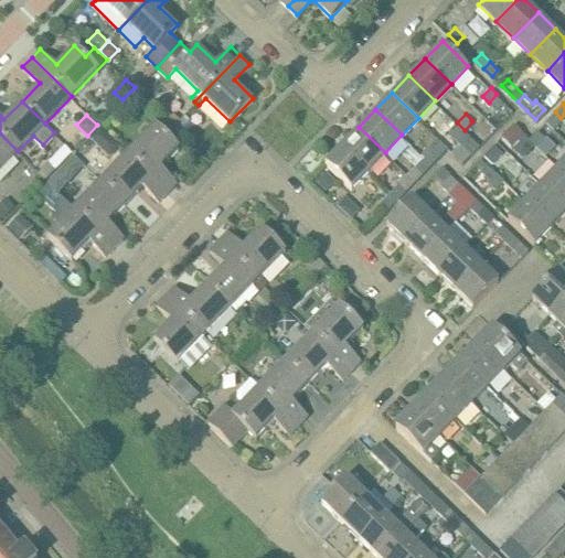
[(514,121),(501,135),(501,136),(511,145),(512,145),(524,131),(525,131),(514,121)]
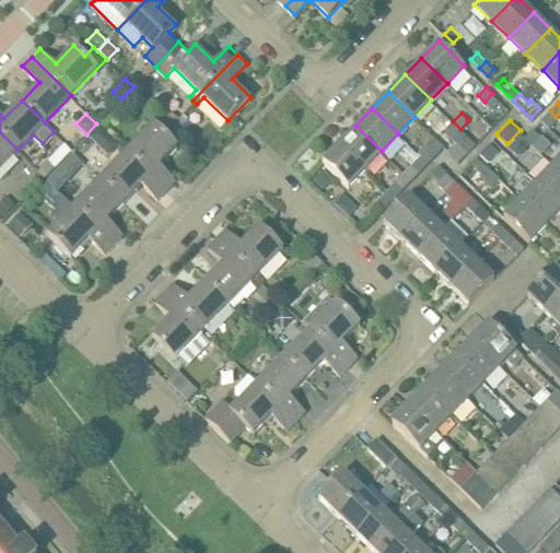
[(476,143),(461,129),(453,121),(444,130),(467,152),(476,143)]
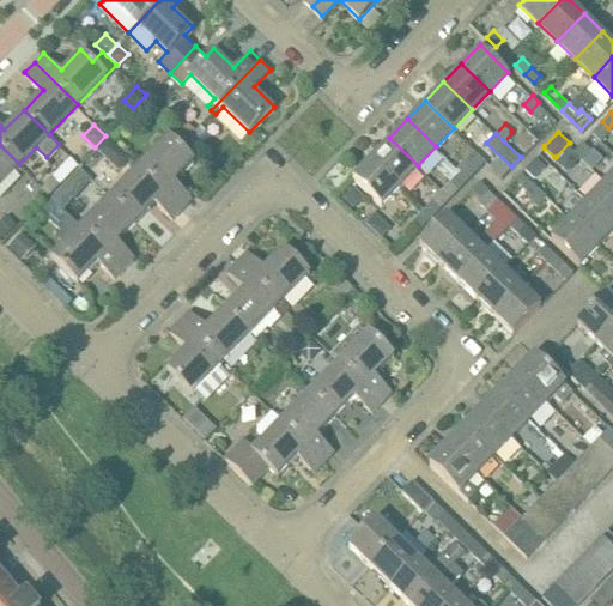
[(109,134),(97,147),(120,168),(131,155),(109,134)]
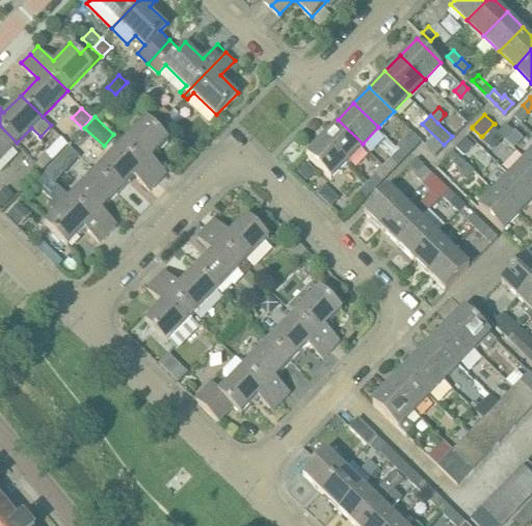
[(121,142),(158,179),(166,171),(151,156),(168,138),(147,116),(121,142)]
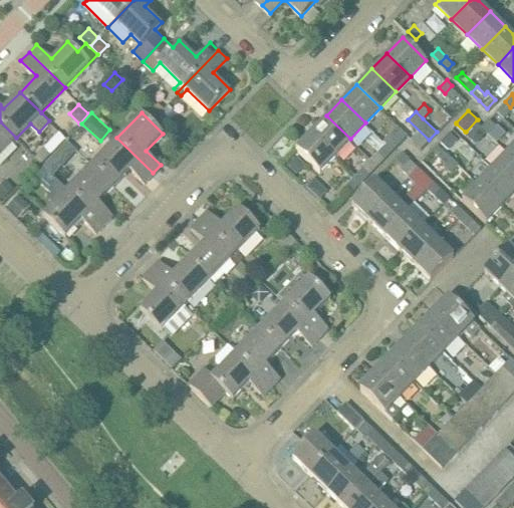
[(311,132),(335,155),(350,139),(326,115),(311,132)]
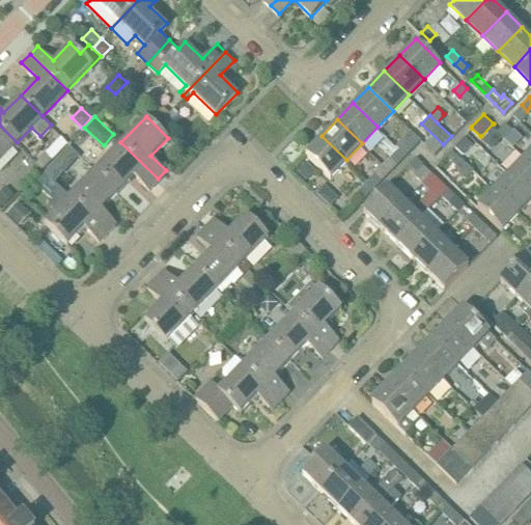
[(498,130),(504,135),(511,128),(505,121),(498,130)]
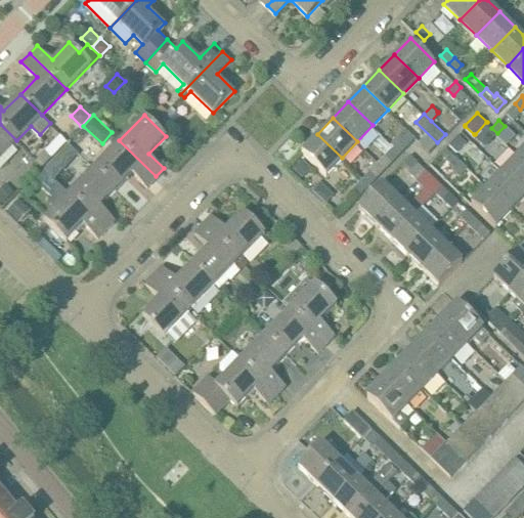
[(0,157),(16,140),(0,124),(0,157)]
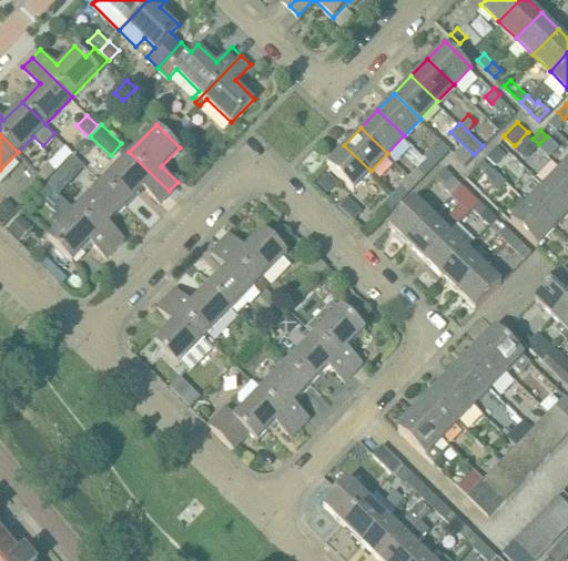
[(530,153),(539,144),(533,139),(525,146),(530,153)]
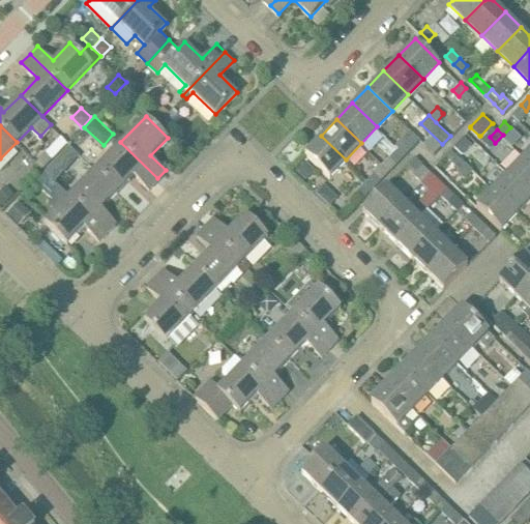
[(463,133),(453,143),(454,144),(463,151),(472,141),(464,134),(463,133)]
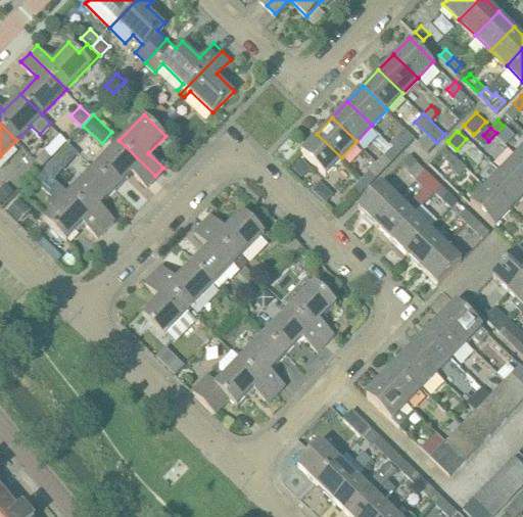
[(115,132),(110,137),(115,142),(122,137),(115,132)]
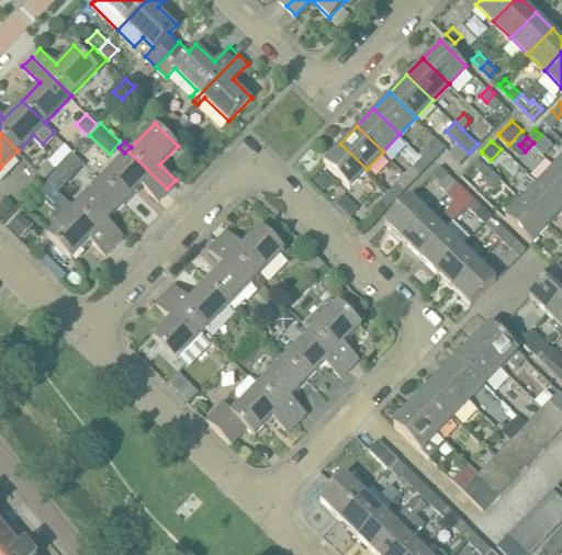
[(65,143),(37,170),(45,177),(71,149),(65,143)]
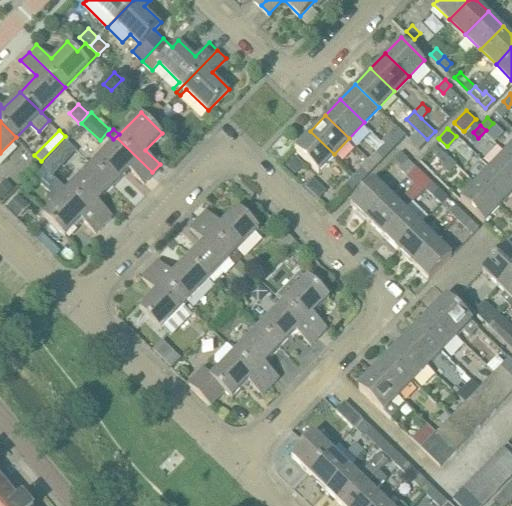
[(334,154),(310,131),(295,147),(318,169),(334,154)]
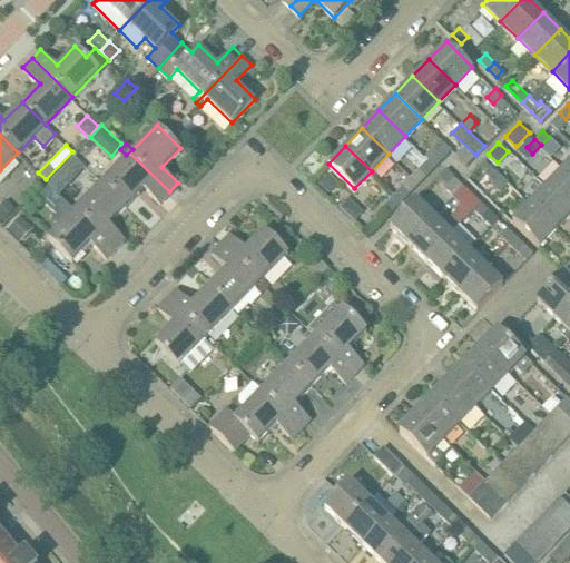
[(406,154),(420,166),(411,176),(418,181),(433,165),(428,159),(414,146),(406,154)]
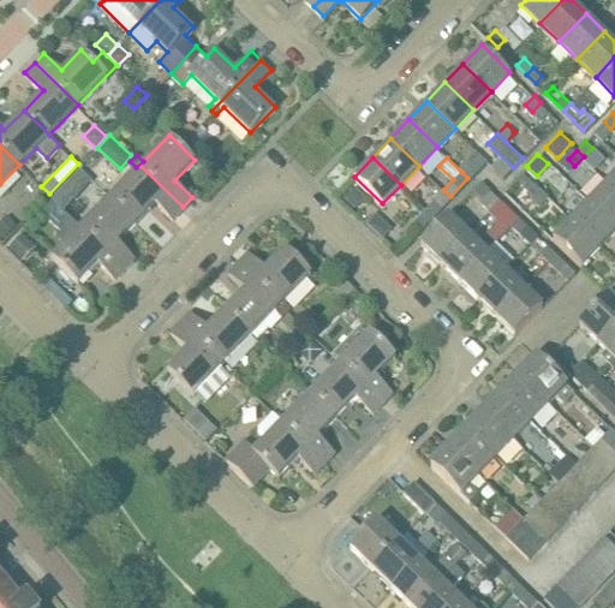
[(471,161),(461,172),(467,178),(477,168),(471,161)]
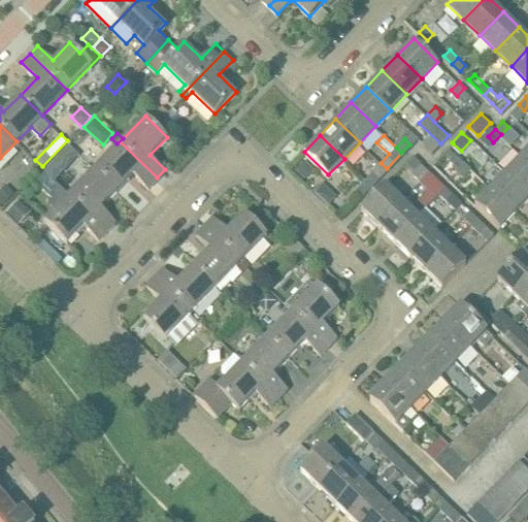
[(157,177),(120,141),(95,167),(117,189),(133,171),(149,186),(157,177)]
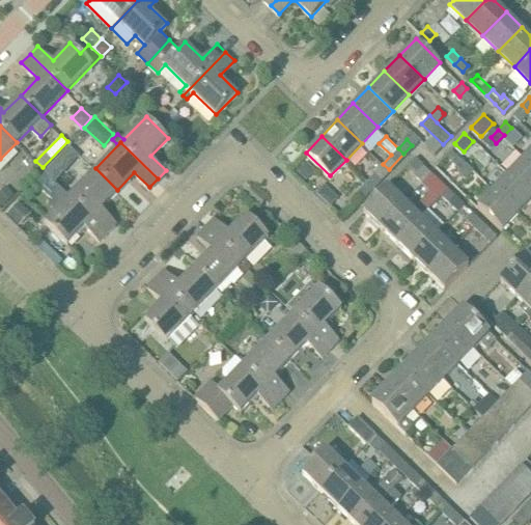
[(466,175),(473,167),(467,162),(453,148),(447,155),(460,168),(459,169),(466,175)]
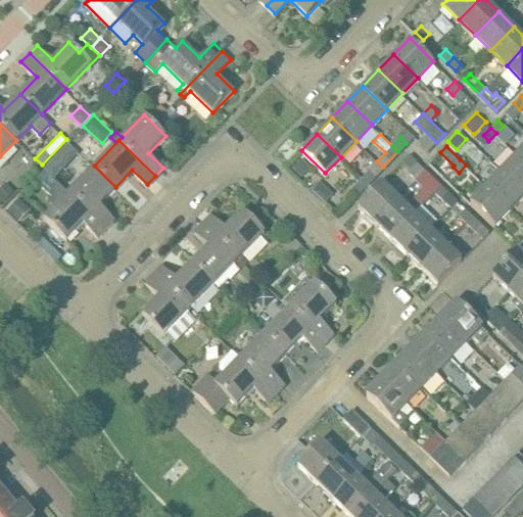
[(468,151),(460,159),(466,165),(473,157),(468,151)]
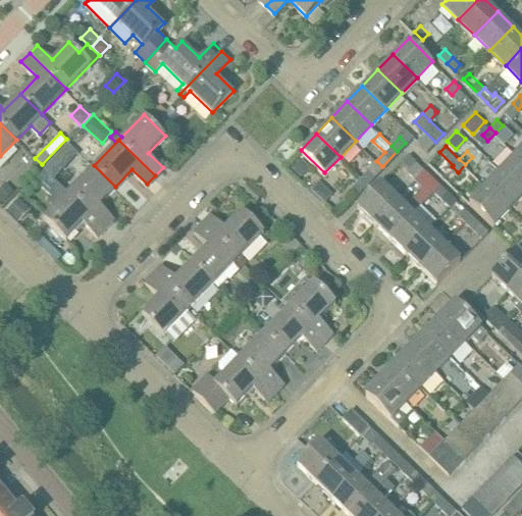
[(402,158),(410,166),(406,170),(414,178),(424,168),(408,152),(402,158)]
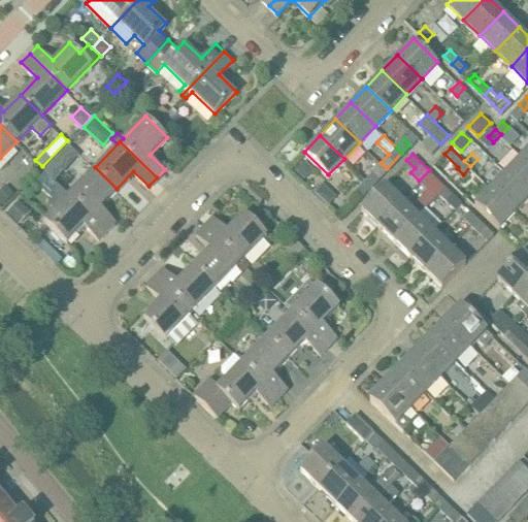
[(527,160),(522,155),(506,170),(527,191),(527,160)]
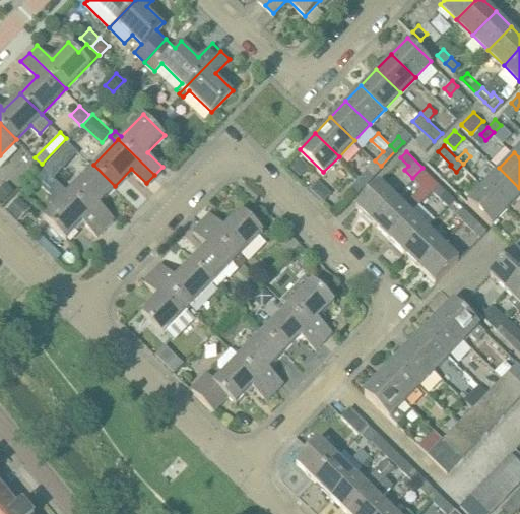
[(300,154),(290,164),(300,174),(309,165),(300,154)]
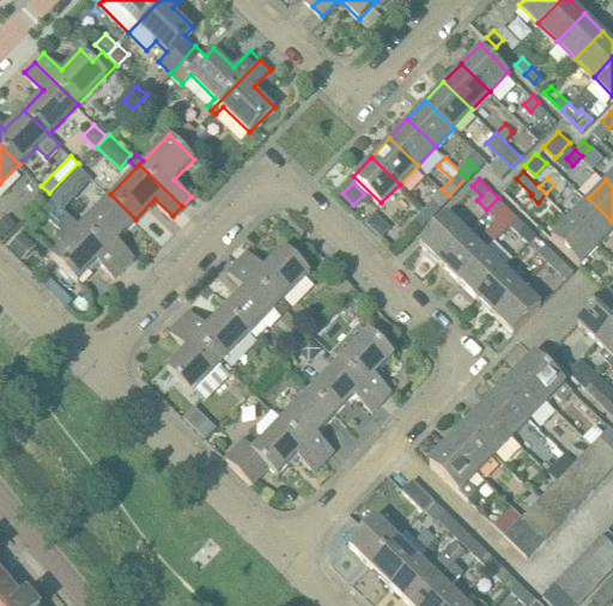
[(65,207),(76,195),(65,186),(54,198),(65,207)]
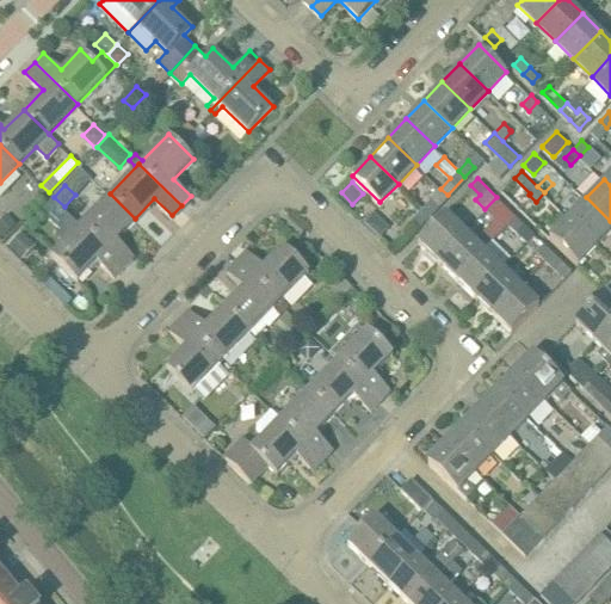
[(430,214),(448,195),(440,189),(423,207),(430,214)]
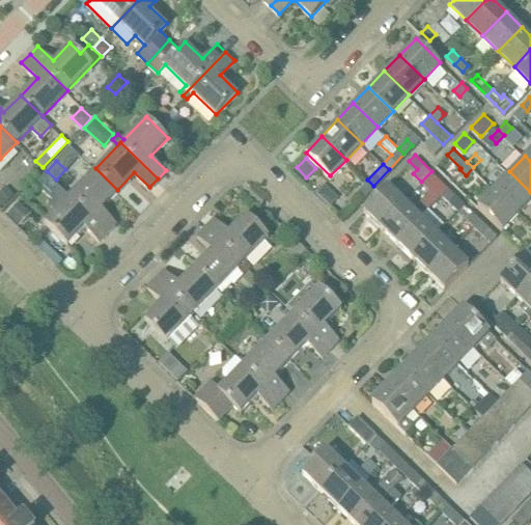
[(71,194),(108,230),(116,222),(101,206),(117,190),(95,168),(71,194)]
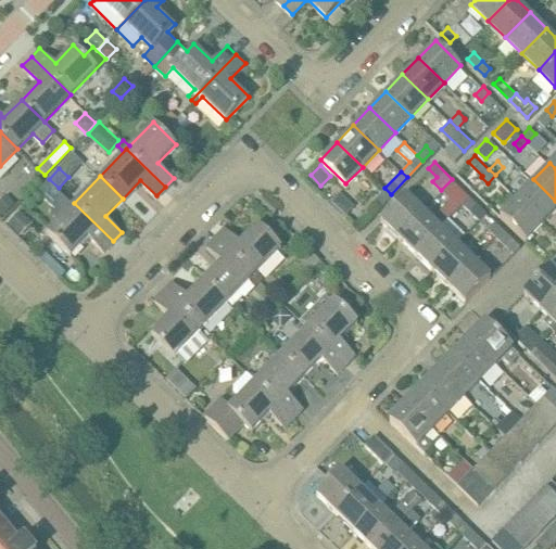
[(543,221),(555,206),(555,201),(533,179),(517,196),(543,221)]
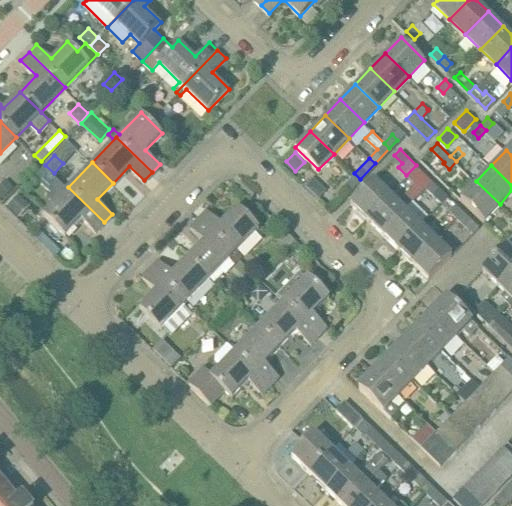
[(431,180),(424,172),(418,178),(426,186),(431,180)]
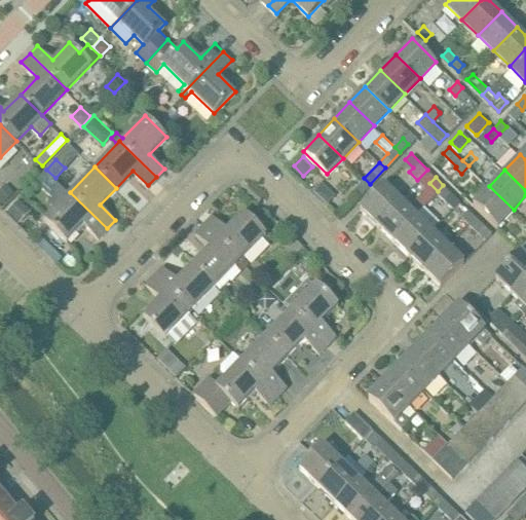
[(362,192),(370,184),(364,178),(355,186),(362,192)]
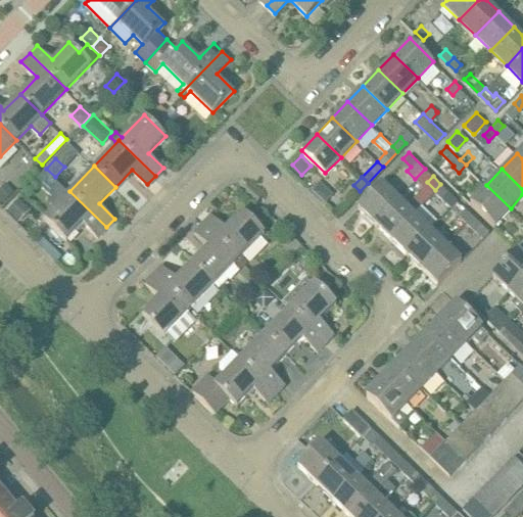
[(6,179),(0,185),(0,198),(1,200),(14,188),(6,179)]
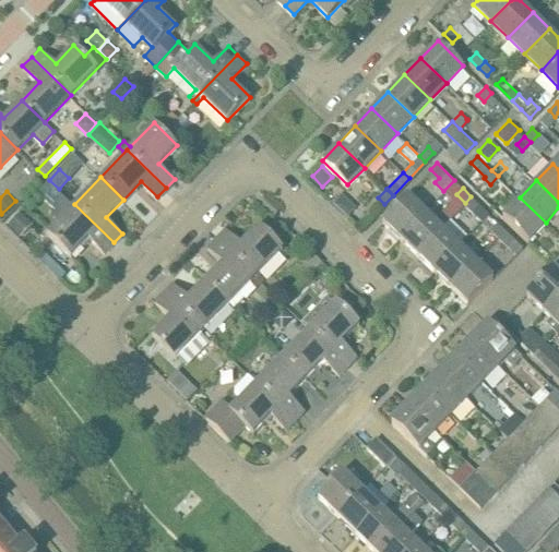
[(407,193),(382,218),(400,236),(425,210),(407,193)]
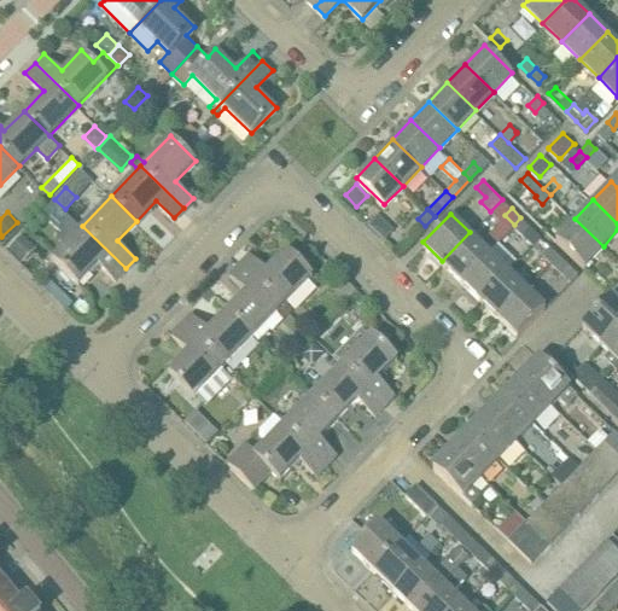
[(520,217),(514,225),(523,233),(530,226),(520,217)]
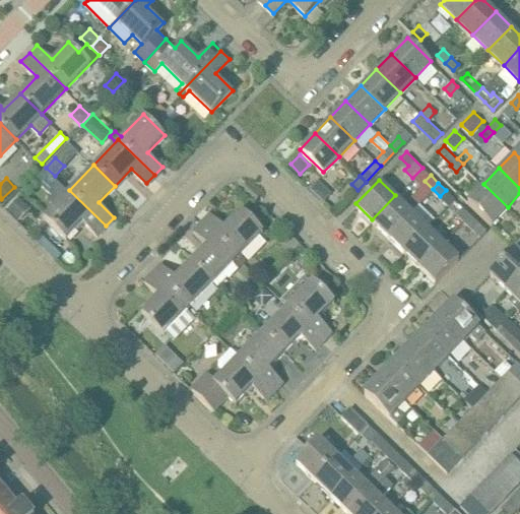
[(508,207),(483,184),(467,200),(492,223),(508,207)]
